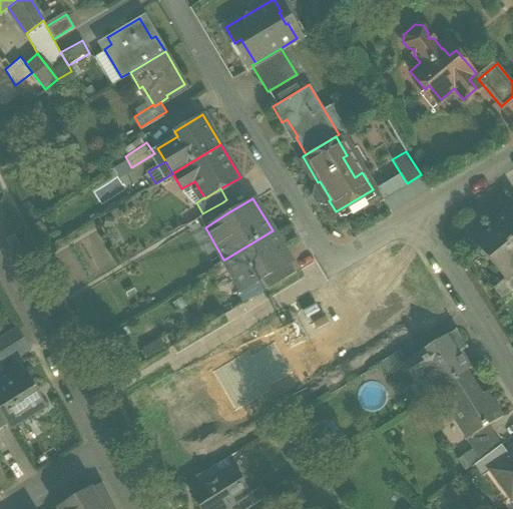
[(222,202),(202,213),(198,215),(205,227),(228,212),(222,202)]
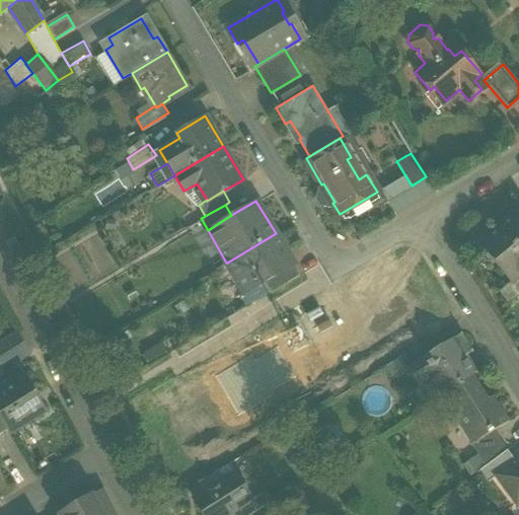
[(518,209),(518,208),(504,220),(503,219),(497,223),(518,249),(518,209)]
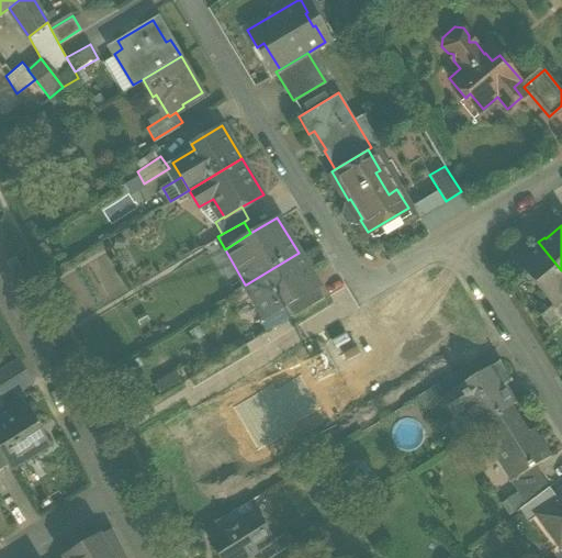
[(561,294),(561,270),(538,242),(531,247),(532,249),(517,263),(552,303),(561,294)]
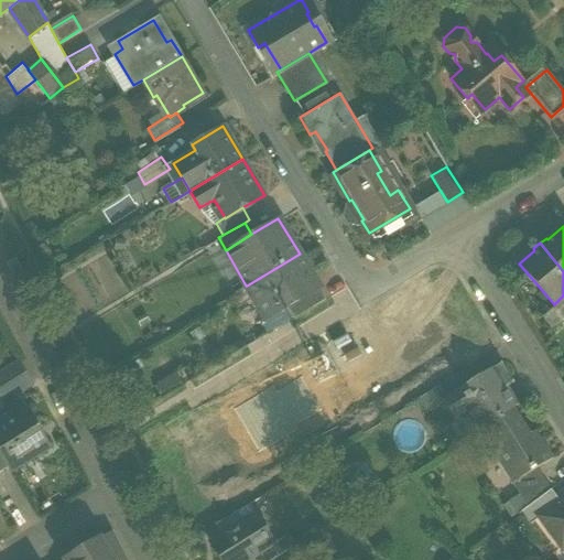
[(300,254),(247,286),(266,318),(286,305),(315,289),(318,287),(300,254)]
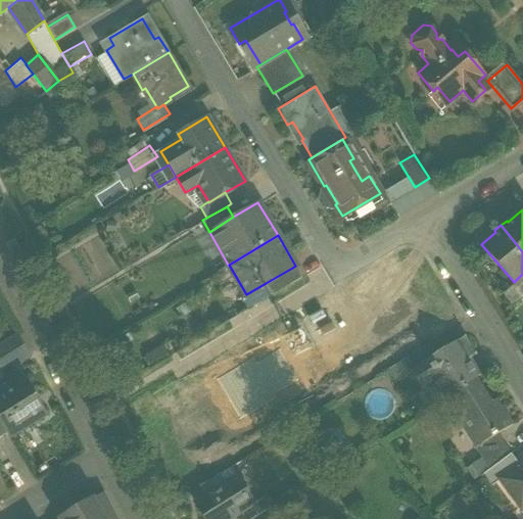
[(21,251),(14,237),(4,242),(12,256),(21,251)]
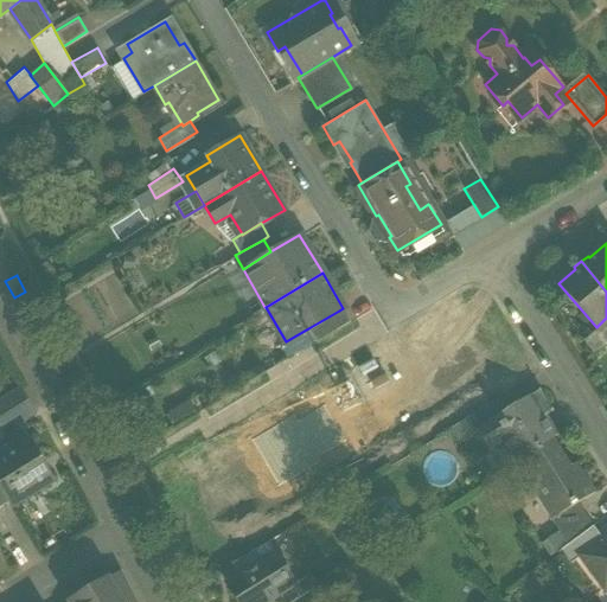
[(339,311),(308,328),(315,340),(346,322),(339,311)]
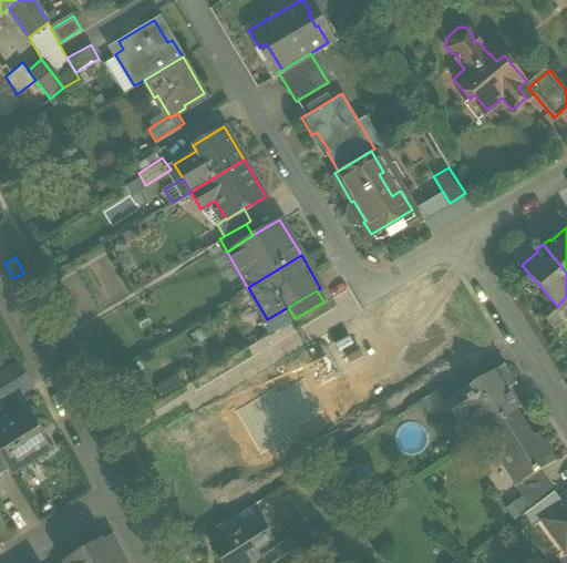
[(477,378),(461,389),(472,406),(466,409),(468,412),(480,430),(515,407),(521,403),(509,386),(516,381),(504,361),(477,378)]
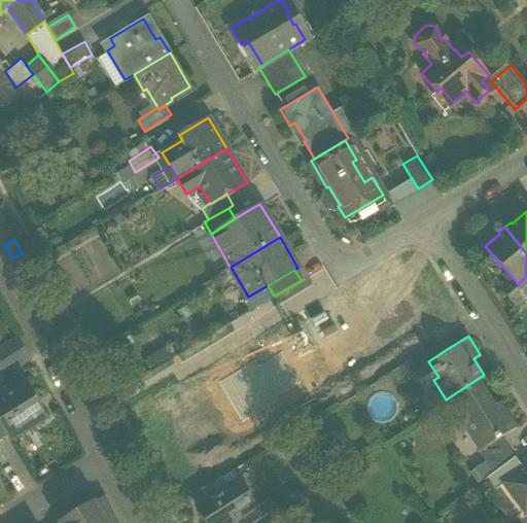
[(15,337),(0,346),(0,361),(22,348),(15,337)]
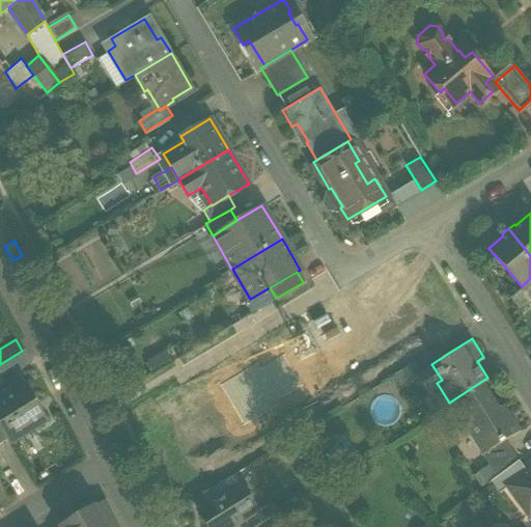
[(441,343),(412,362),(419,372),(431,364),(447,354),(441,343)]
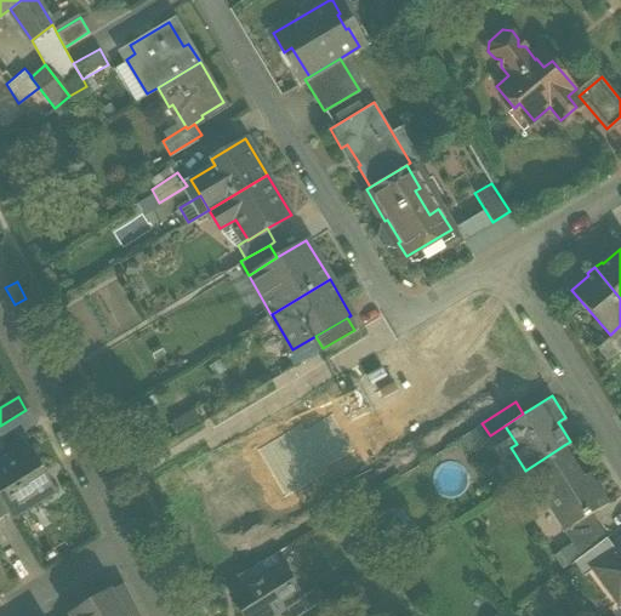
[(330,409),(305,425),(326,463),(353,448),(330,409)]
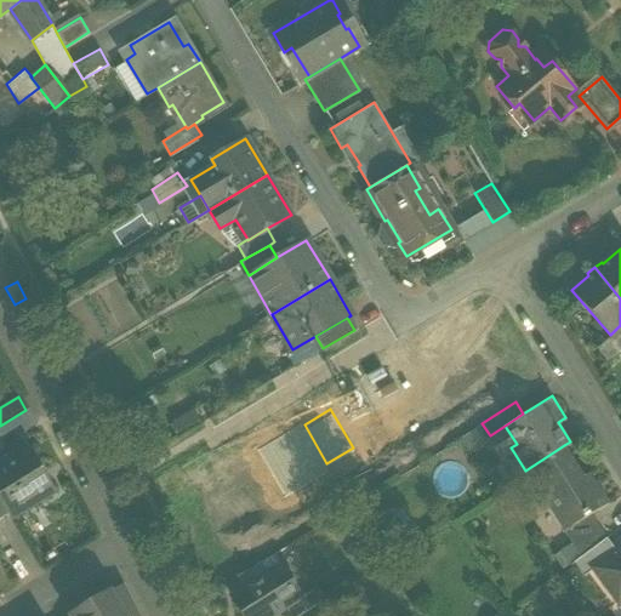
[(26,410),(0,426),(0,432),(5,440),(34,422),(26,410)]
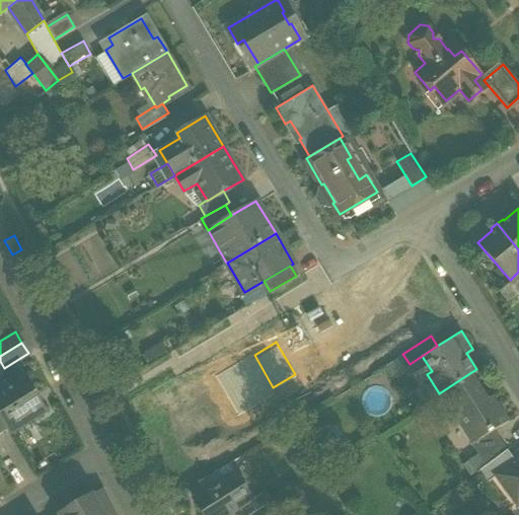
[(251,350),(215,371),(238,411),(275,389),(273,387),(254,355),(251,350)]
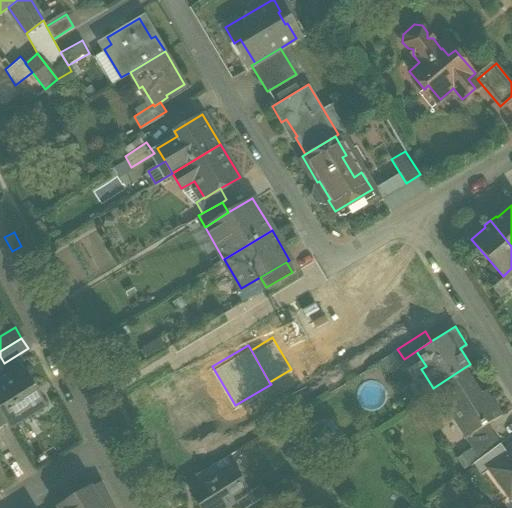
[(404,359),(401,360),(412,378),(423,372),(421,369),(426,366),(416,351),(404,359)]
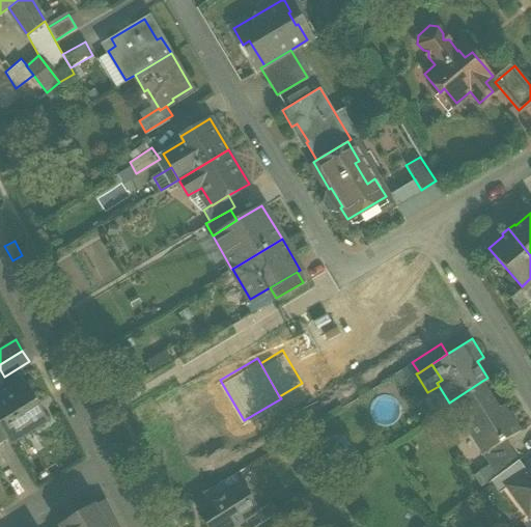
[(503,404),(499,407),(482,381),(453,399),(470,424),(465,427),(482,453),(505,439),(520,430),(503,404)]
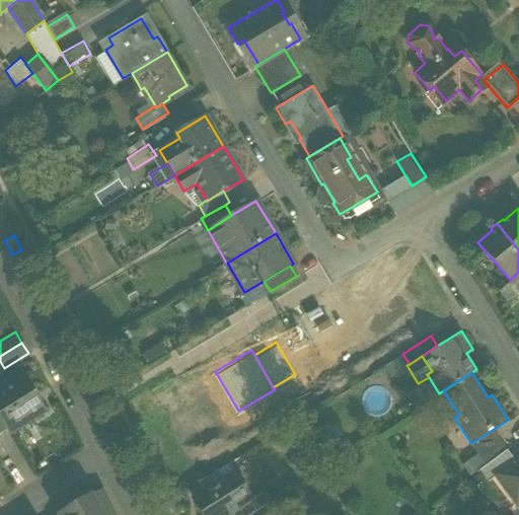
[(22,375),(2,387),(3,388),(0,390),(0,415),(7,428),(10,431),(44,411),(22,375)]
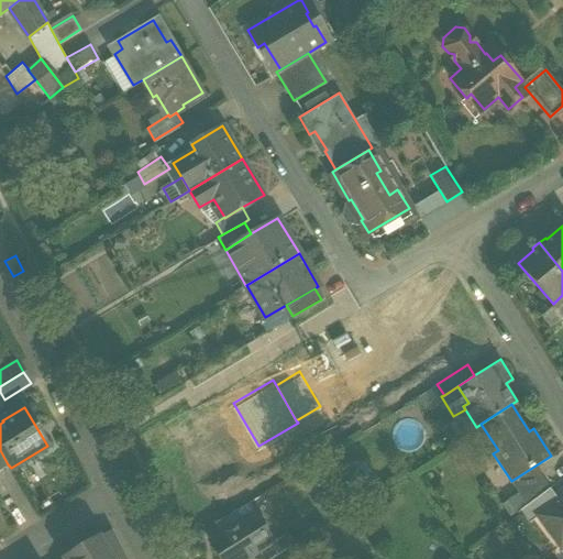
[(536,466),(511,481),(526,504),(549,486),(536,466)]
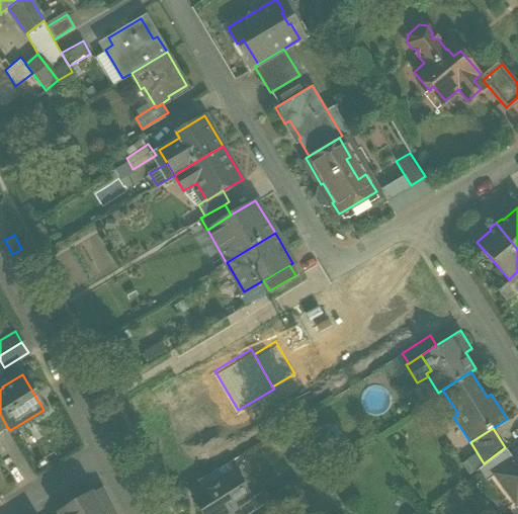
[(484,463),(479,466),(489,480),(497,474),(497,473),(514,459),(505,447),(484,463)]
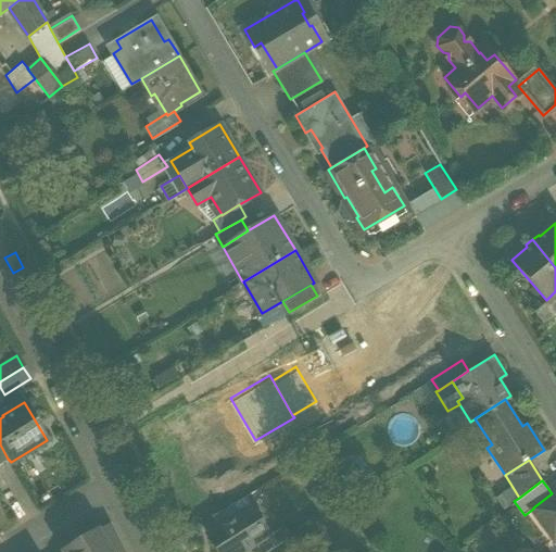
[(555,490),(552,493),(533,507),(533,509),(554,536),(555,534),(555,490)]
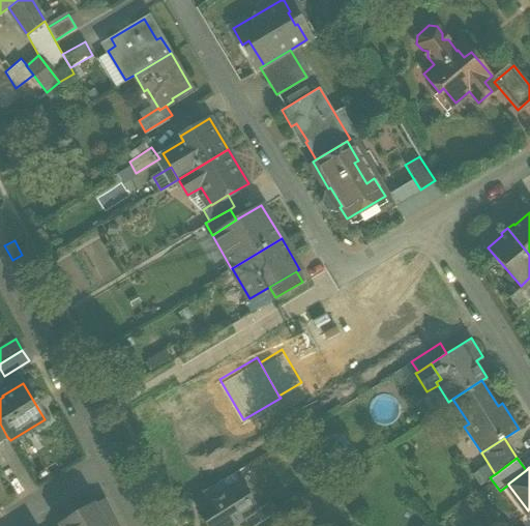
[(223,478),(201,491),(208,502),(229,489),(223,478)]
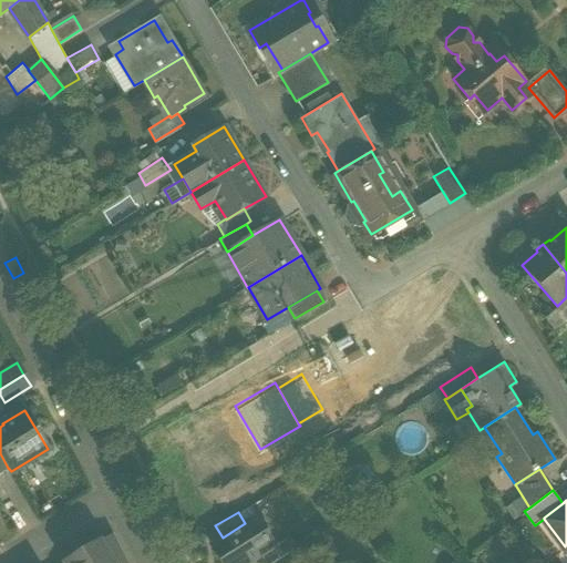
[(223,538),(212,544),(223,562),(243,562),(250,559),(274,544),(274,543),(256,515),(245,523),(223,538)]
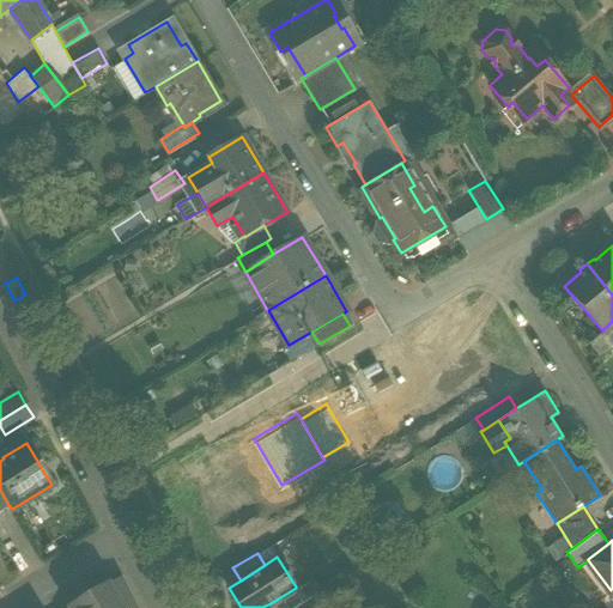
[(139,607),(121,575),(72,605),(73,607),(139,607)]
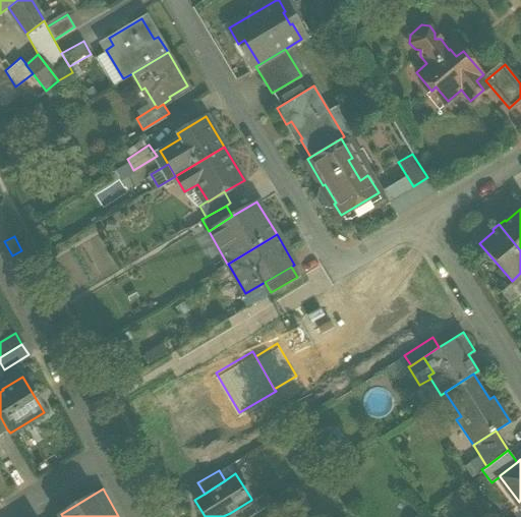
[(262,493),(251,499),(251,500),(230,513),(232,516),(246,516),(269,504),(262,493)]
